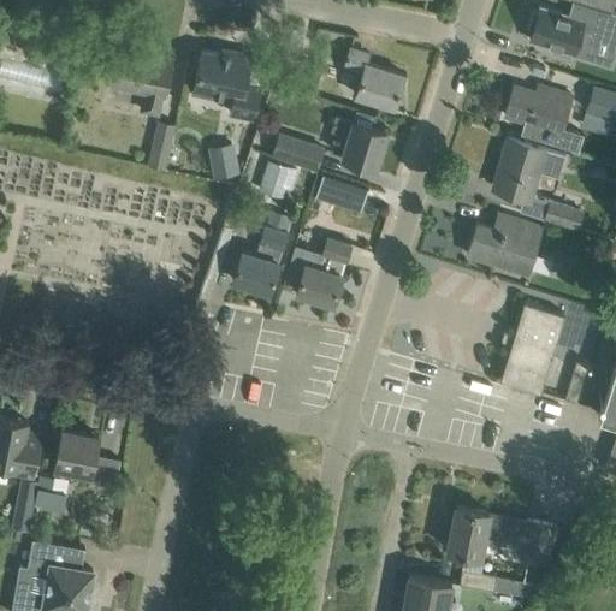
[(585,0),(584,4),(579,3),(579,4),(602,11),(611,13),(615,0),(585,0)]
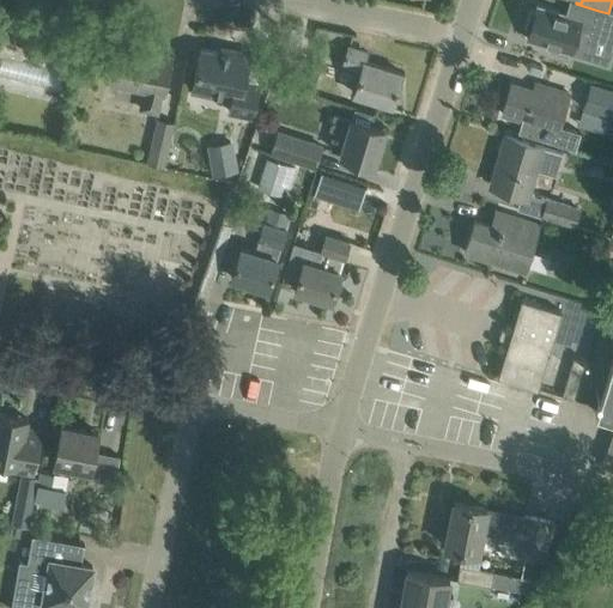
[(529,14),(523,34),(528,35),(526,42),(548,49),(547,53),(568,60),(569,55),(587,61),(594,37),(612,42),(612,17),(570,4),(565,18),(536,8),(534,16),(529,14)]
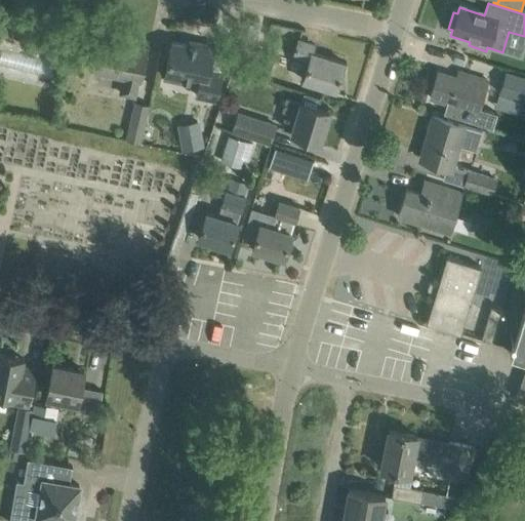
[(139,83),(147,50),(102,41),(94,74),(124,80),(120,95),(134,98),(137,83),(139,83)]
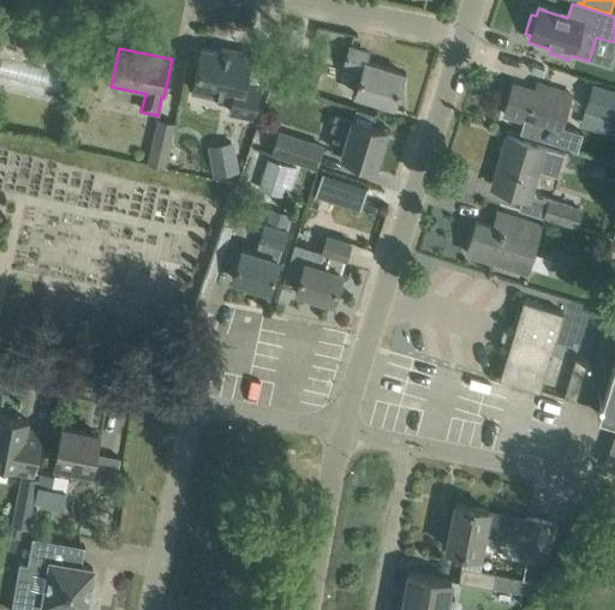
[(342,69),(362,75),(354,97),(393,108),(402,76),(365,64),(369,55),(350,49),(342,69)]
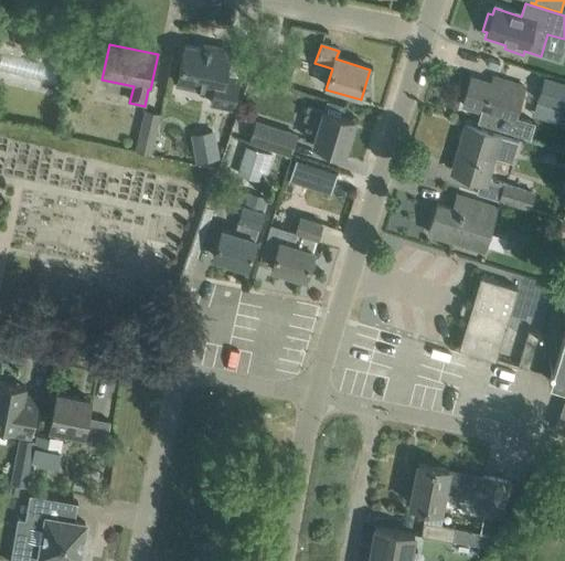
[(224,78),(231,52),(204,46),(203,51),(184,48),(177,86),(213,95),(211,106),(233,110),(238,82),(224,78)]
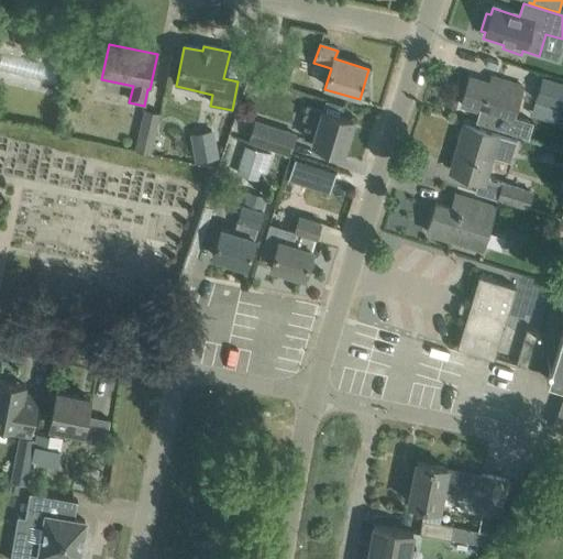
[(534,105),(562,113),(562,85),(543,79),(534,105)]
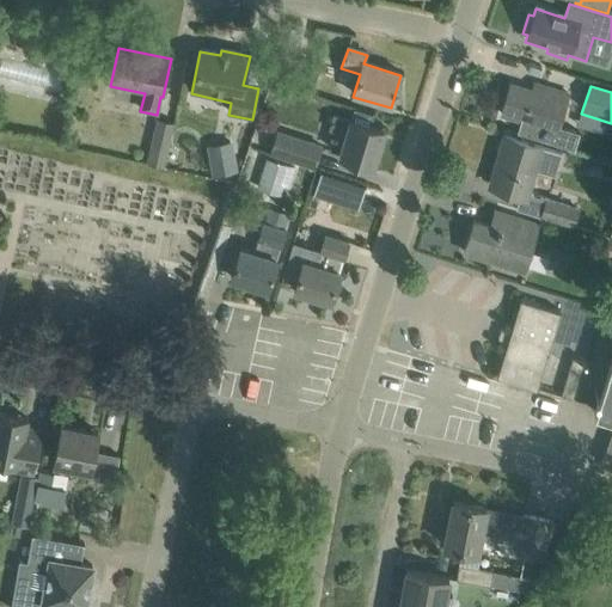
[(510,87),(501,116),(521,123),(518,134),(542,141),(574,151),(579,136),(558,129),(568,97),(543,89),(542,96),(531,93),(510,87)]
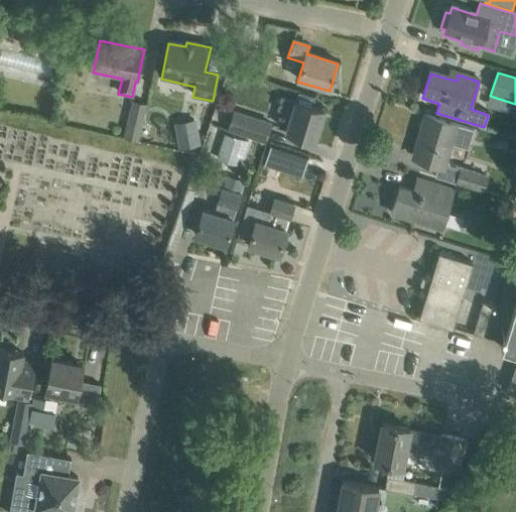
[(324,111),(312,107),(315,99),(298,94),(295,103),(281,99),(277,112),(290,116),(285,133),(313,142),(324,111)]
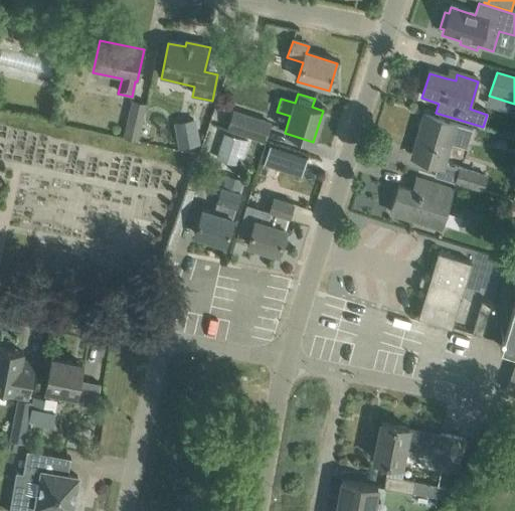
[(133,101),(124,138),(138,141),(147,105),(133,101)]
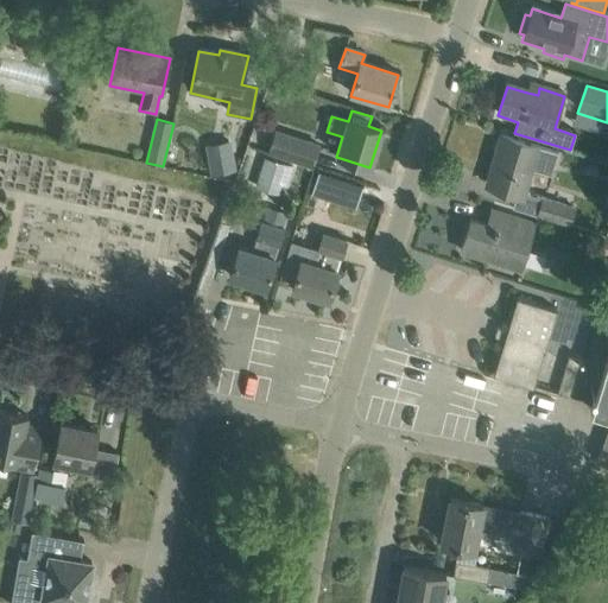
[(276,133),(268,156),(312,170),(321,147),(276,133)]
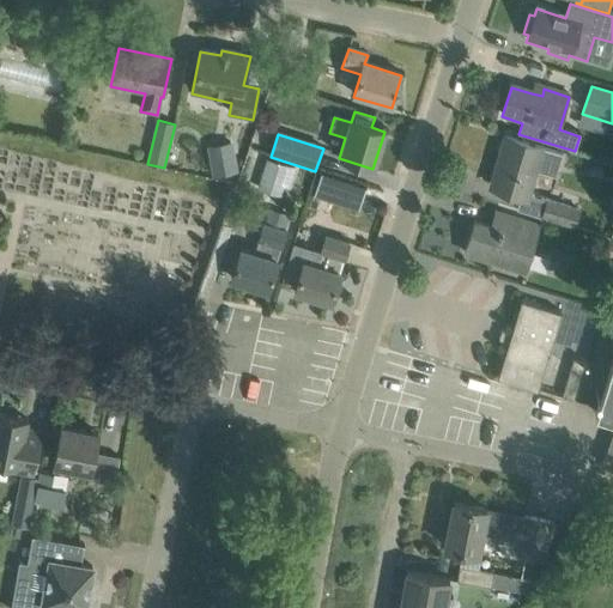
[(556,178),(563,156),(505,139),(498,162),(503,163),(495,190),(527,200),(535,171),(556,178)]
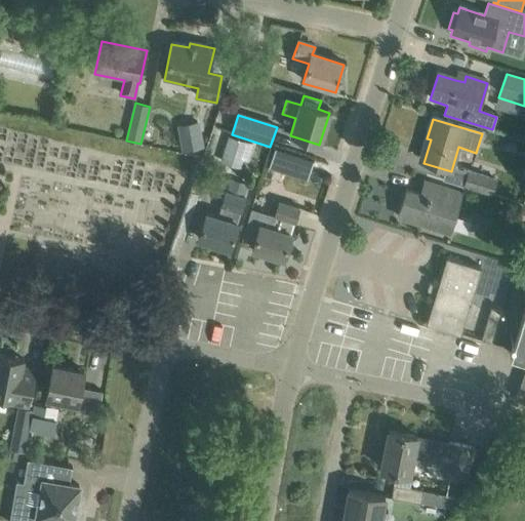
[(198,123),(176,127),(180,153),(203,149),(198,123)]
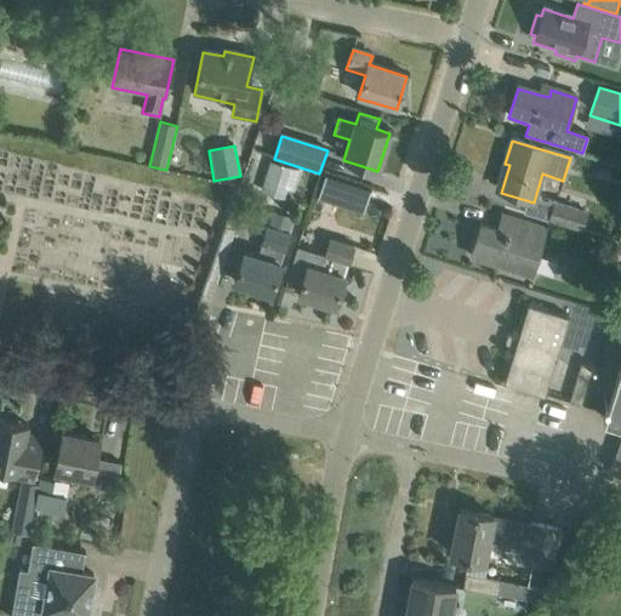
[(260,194),(286,203),(296,170),(268,161),(260,194)]
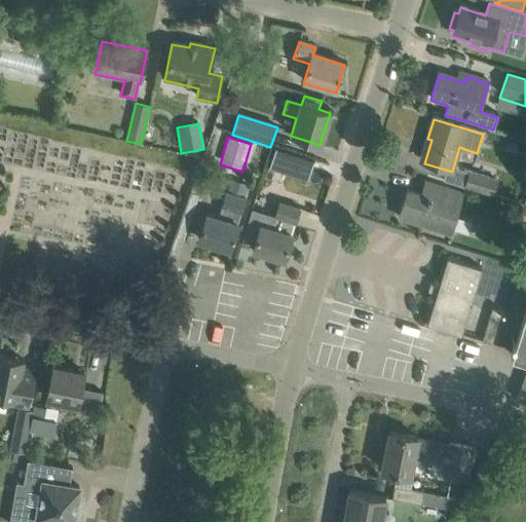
[(314,162),(275,150),(269,170),(308,182),(314,162)]
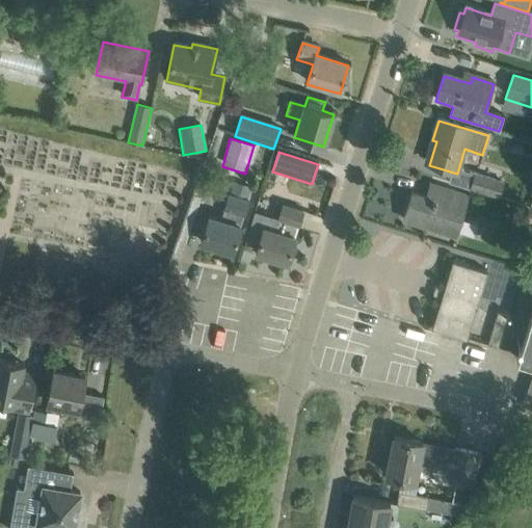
[(469,188),(499,198),(503,183),(473,175),(469,188)]
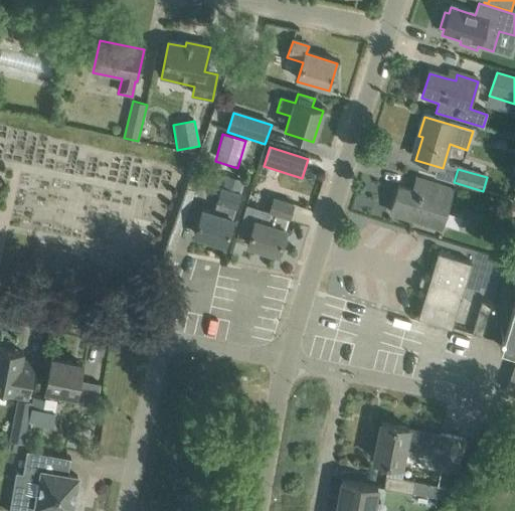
[(412,192),(398,188),(390,214),(415,222),(417,217),(442,225),(440,229),(441,229),(443,225),(458,230),(462,218),(446,214),(453,191),(416,180),(412,192)]
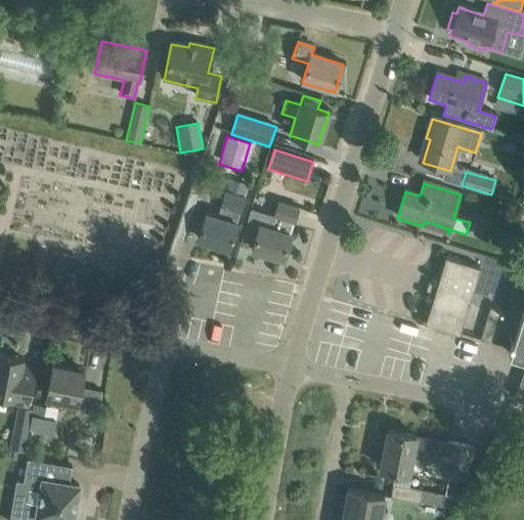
[(198,240),(229,250),(239,214),(241,214),(245,200),(225,193),(221,207),(229,210),(225,221),(206,215),(198,240)]
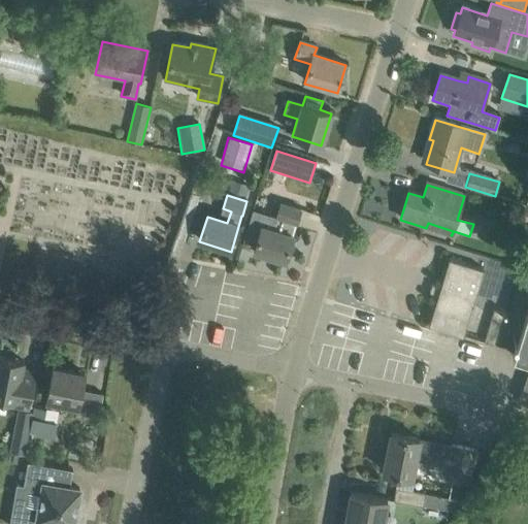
[(276,220),(285,222),(281,233),(261,227),(254,253),(285,262),(301,210),(282,204),(276,220)]
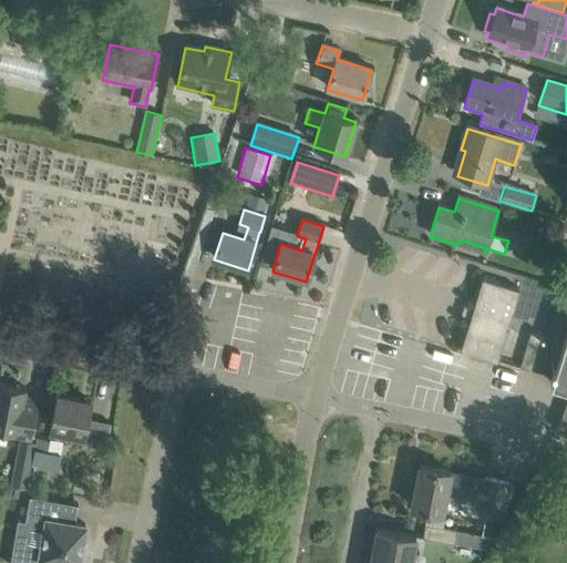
[(473,310),(464,308),(462,317),(470,319),(460,352),(497,364),(519,292),(482,279),(473,310)]
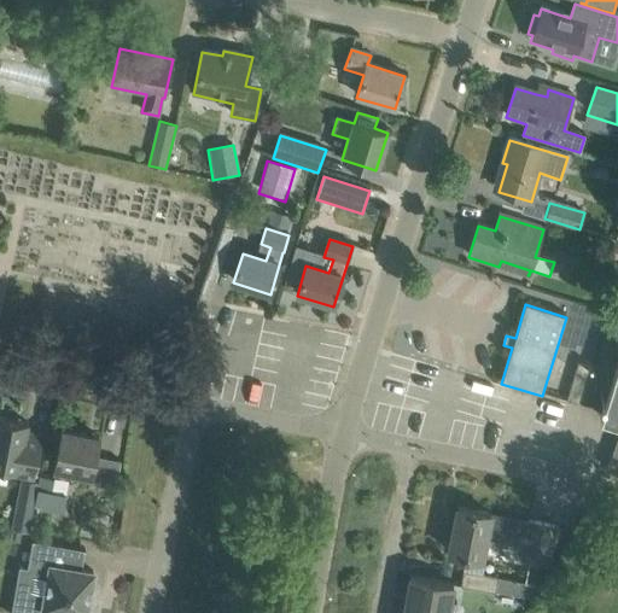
[(602,413),(600,419),(617,424),(617,436),(607,472),(617,474),(617,362),(607,396),(602,413)]
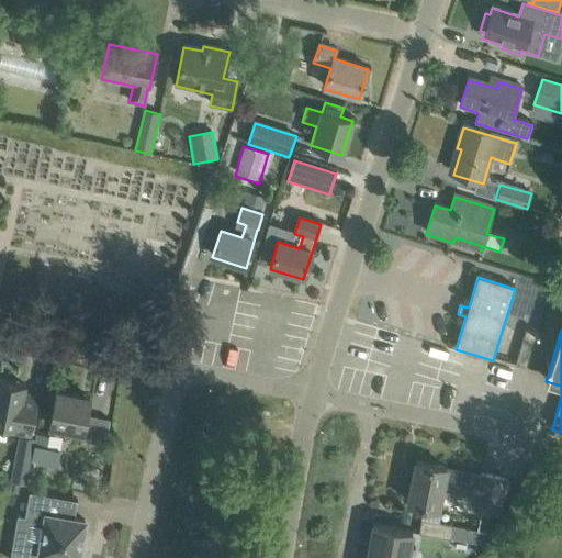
[(515,365),(528,369),(540,335),(527,331),(515,365)]
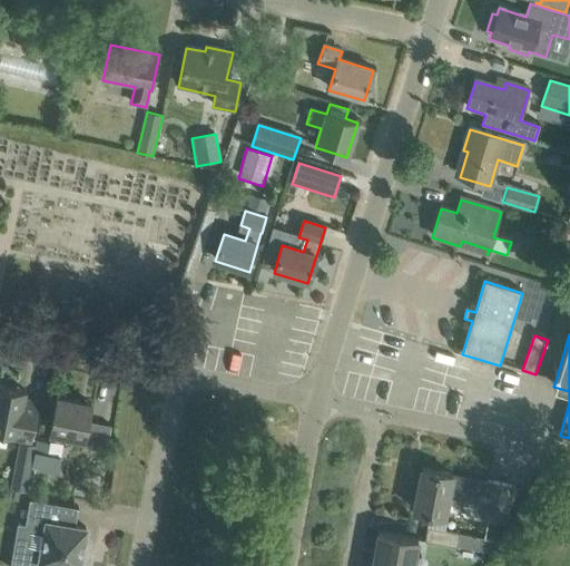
[(9,438),(31,442),(39,403),(23,401),(25,392),(0,387),(0,431),(10,433),(9,438)]
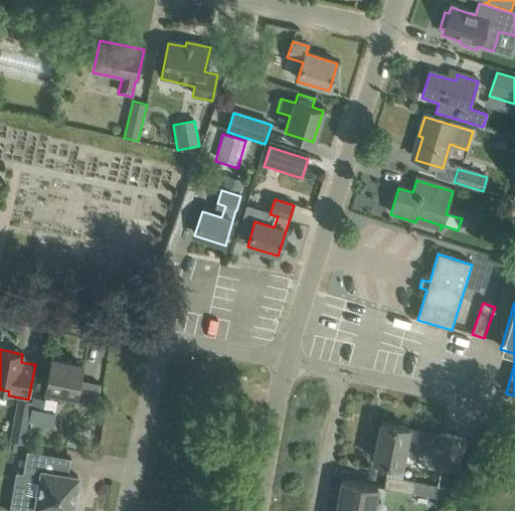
[(45,391),(83,399),(82,406),(96,409),(101,386),(79,381),(82,366),(52,360),(45,391)]
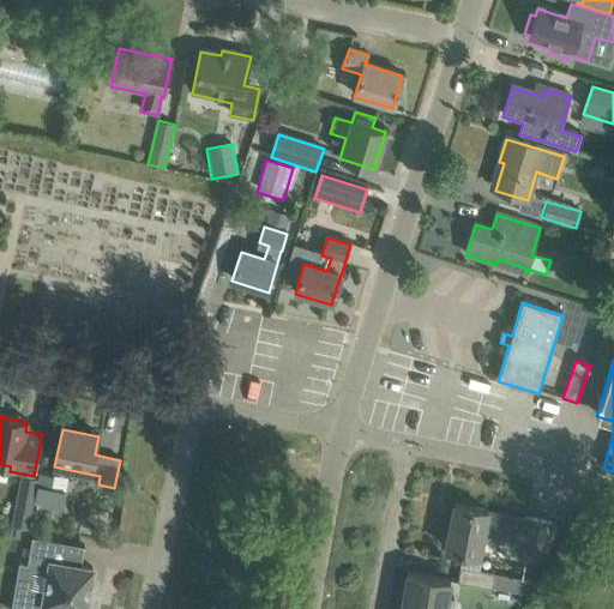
[(40,475),(38,487),(52,489),(54,477),(40,475)]
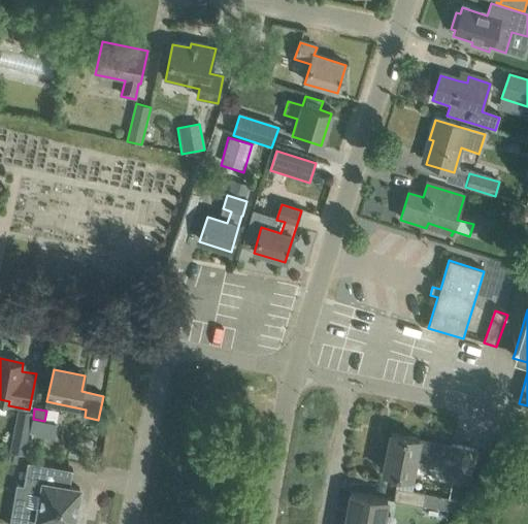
[(18,412),(9,455),(25,457),(32,414),(18,412)]
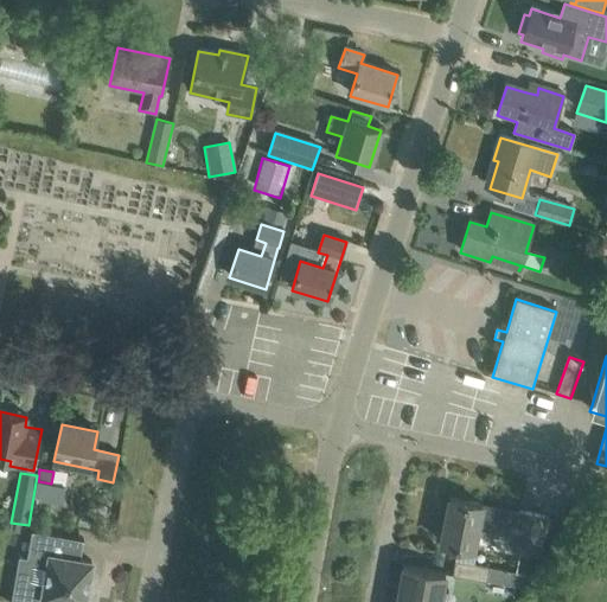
[(38,481),(34,499),(62,504),(65,487),(51,484),(38,481)]
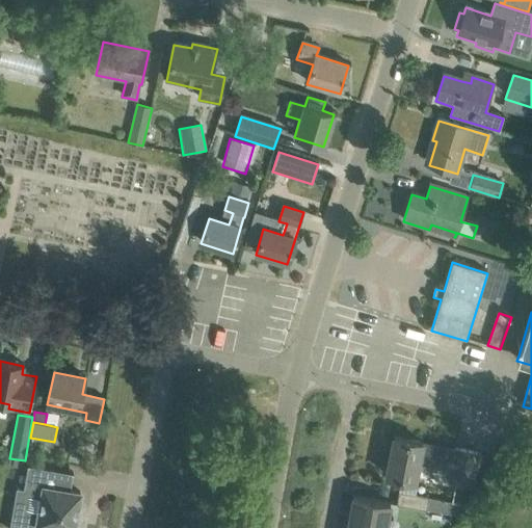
[(415,483),(419,465),(450,472),(447,483),(472,489),(479,455),(455,450),(454,451),(422,445),(422,444),(394,439),(386,477),(415,483)]
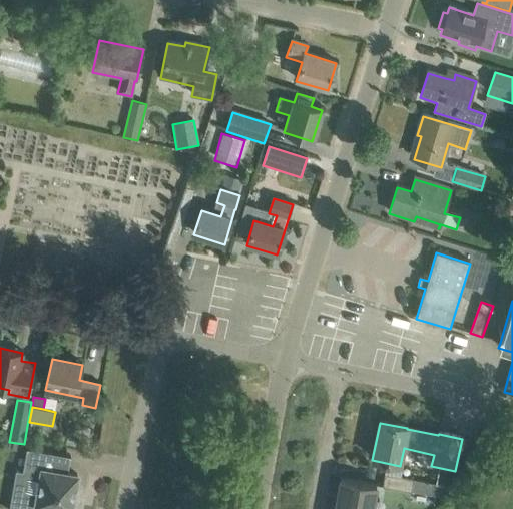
[(71,508),(75,508),(78,494),(74,494),(77,477),(66,475),(69,459),(70,459),(70,458),(27,450),(22,473),(16,471),(16,473),(12,493),(9,508),(71,508)]
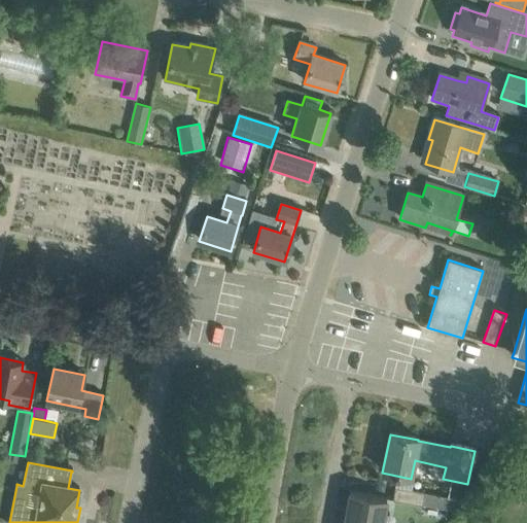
[(395,489),(393,501),(422,507),(424,494),(395,489)]
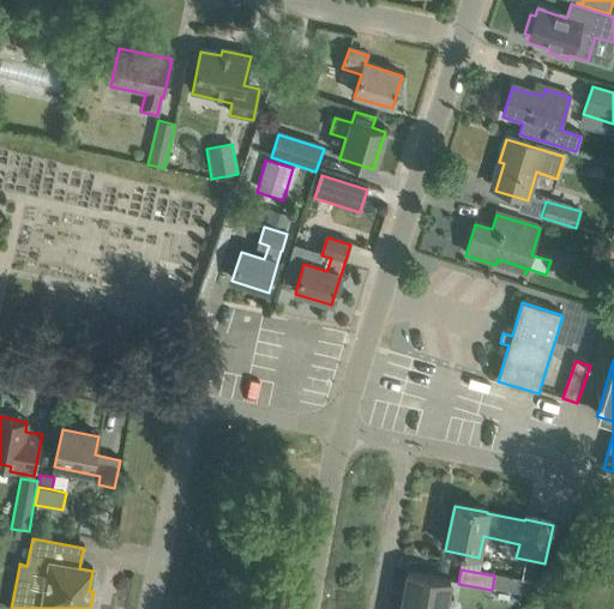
[(402,607),(410,608),(445,608),(450,583),(408,574),(402,607)]
